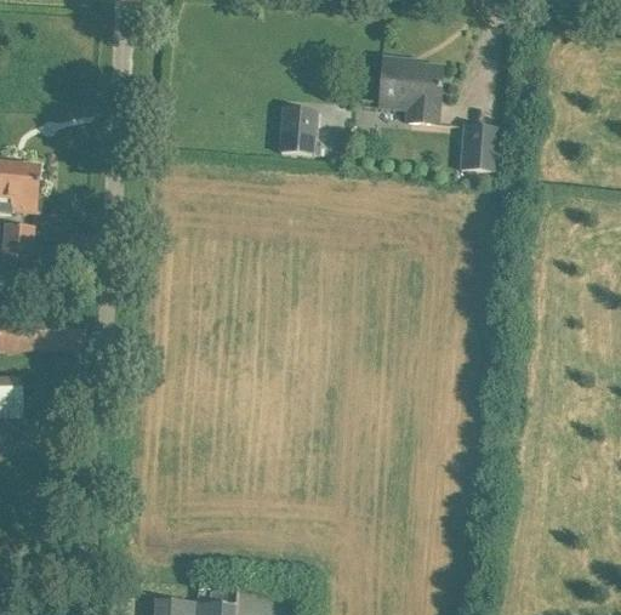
[(412,58),(383,56),(380,104),(409,106),(408,121),(437,124),(439,98),(440,98),(443,66),(412,63),(412,58)]
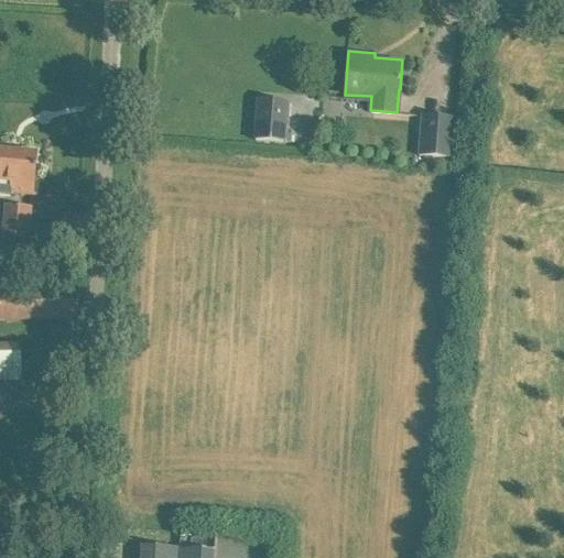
[(257,95),(253,137),(288,139),(290,98),(257,95)]
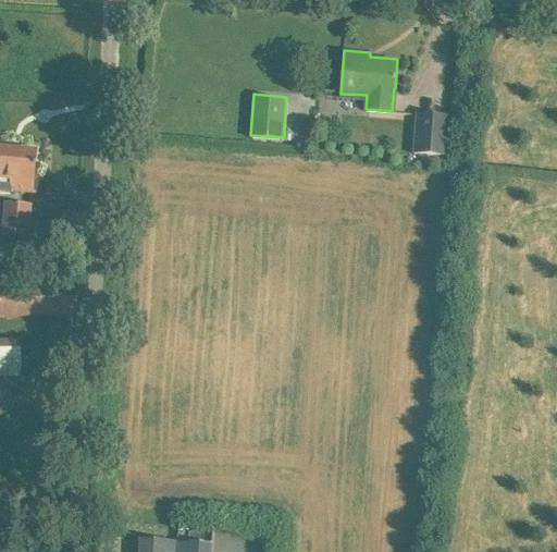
[(413,150),(448,152),(452,113),(417,110),(413,150)]
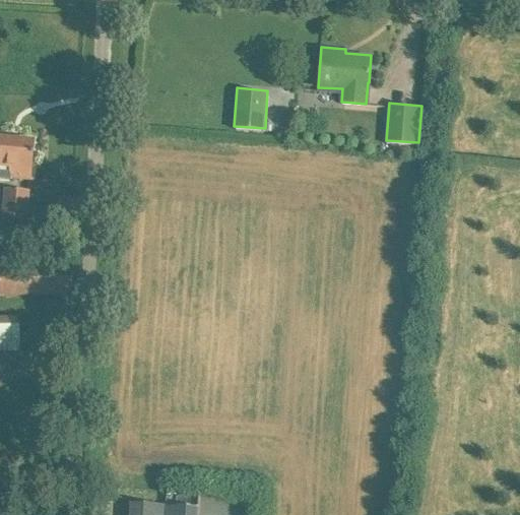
[(0,174),(10,176),(10,173),(30,175),(34,137),(0,133),(0,174)]
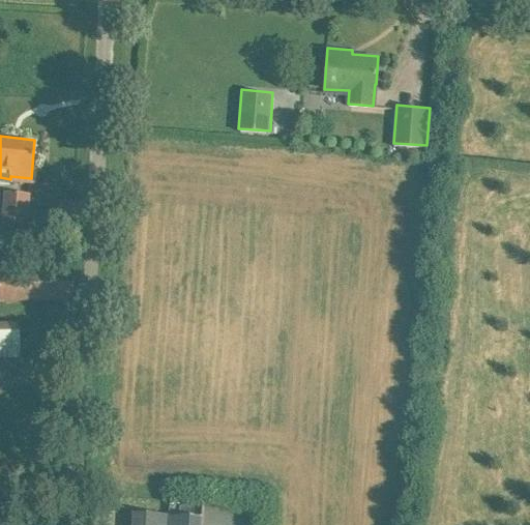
[(0,213),(0,219),(25,222),(29,191),(3,187),(0,213)]
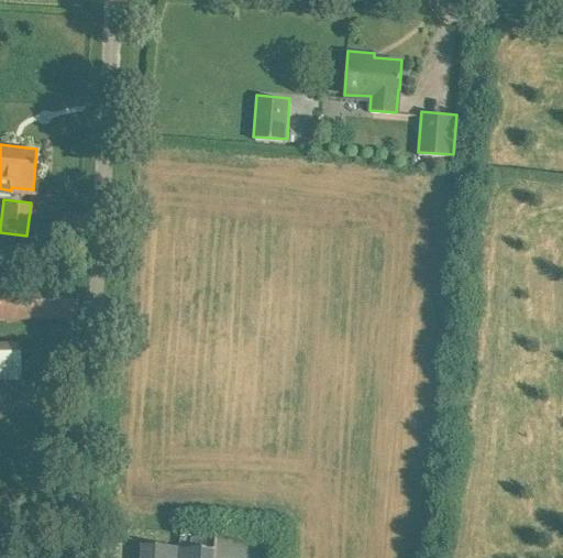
[(0,374),(20,375),(20,340),(0,339),(0,374)]
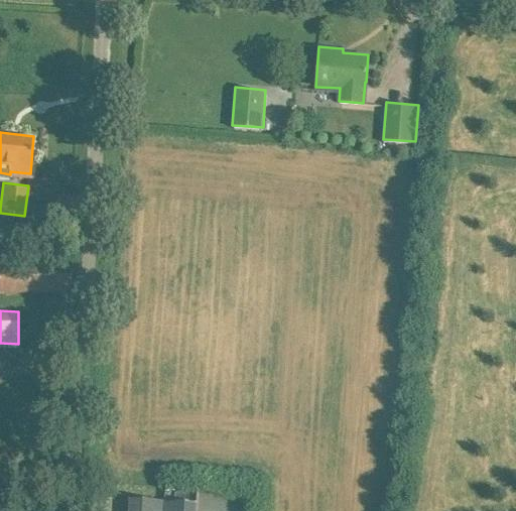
[(128,510),(195,510),(196,500),(129,496),(128,510)]
